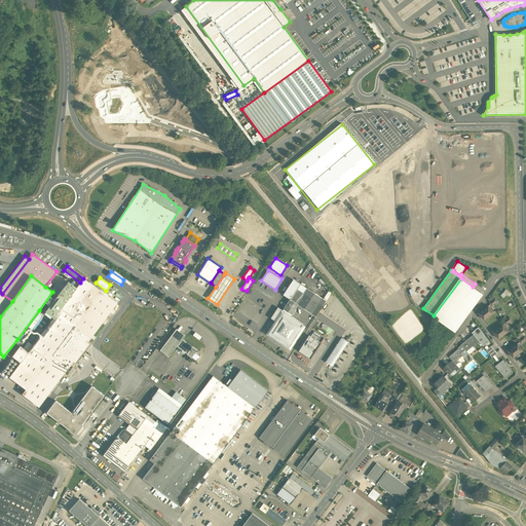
[(117,303),(83,278),(53,317),(28,351),(21,362),(9,377),(26,388),(22,393),(39,406),(69,367),(52,354),(74,326),(90,338),(117,303)]
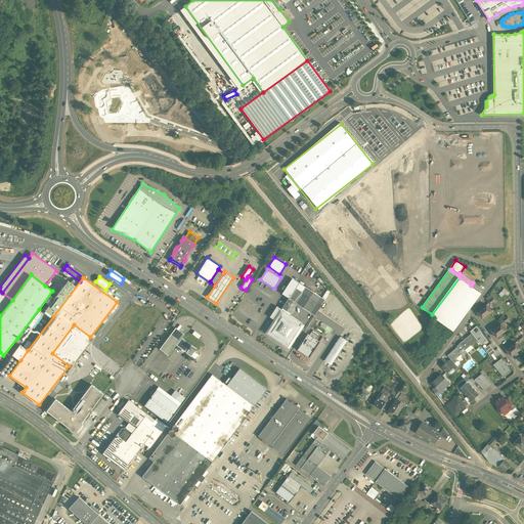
[(471,286),(460,277),(432,314),(451,330),(479,292),(471,286)]
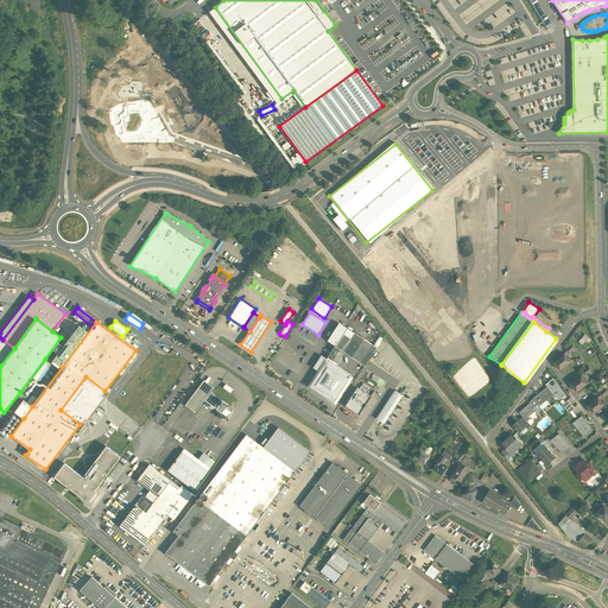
[(354,333),(339,323),(327,341),(335,346),(335,347),(343,334),(350,339),(354,333)]
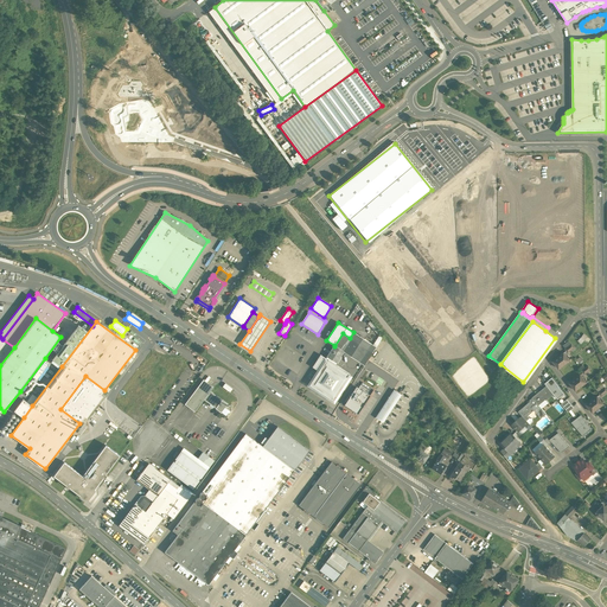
[(78,325),(52,359),(62,366),(88,332),(78,325)]
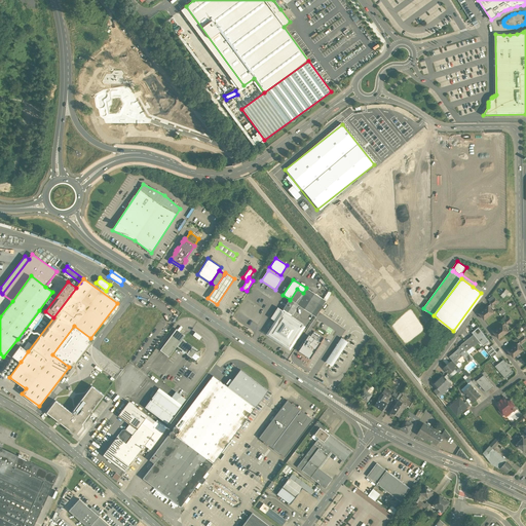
[(117,292),(110,287),(107,290),(114,295),(117,292)]
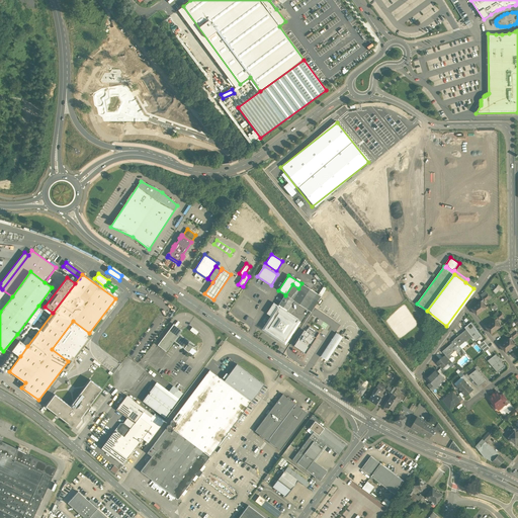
[(301,283),(298,288),(292,284),(285,295),(293,299),(293,300),(311,312),(321,296),(301,283)]
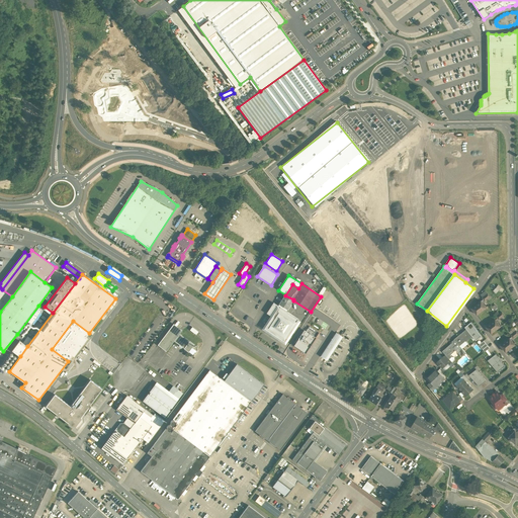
[(494,291),(497,293),(502,286),(499,284),(494,291)]
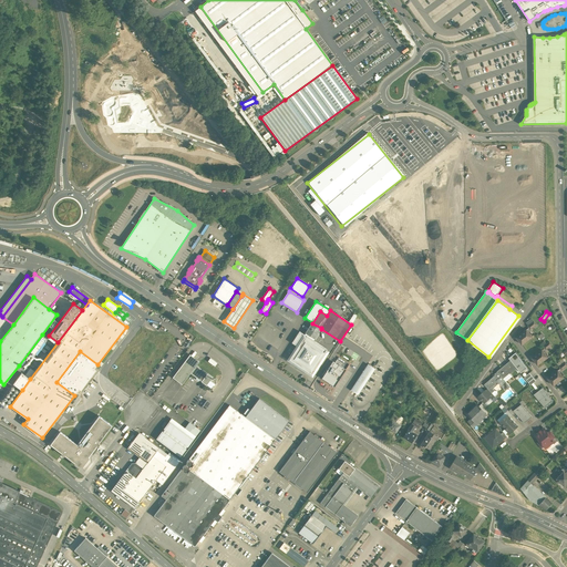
[(0,341),(13,325),(2,317),(0,315),(0,341)]
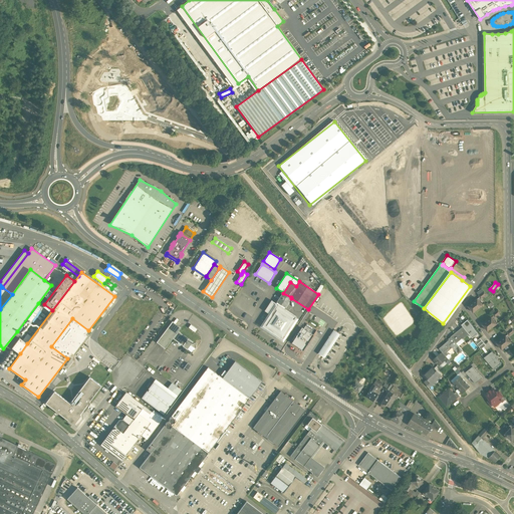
[(283,293),(283,292),(277,302),(280,304),(279,305),(285,309),(289,302),(288,302),(291,298),(291,297),(283,293)]
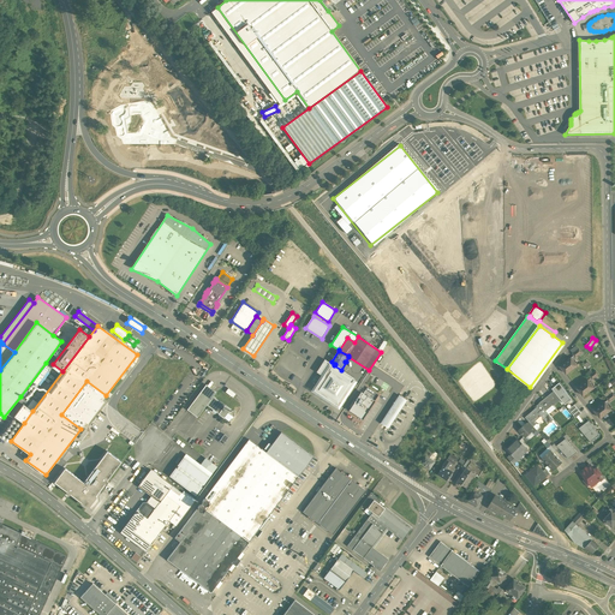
[(578,365),(571,358),(560,366),(566,374),(578,365)]
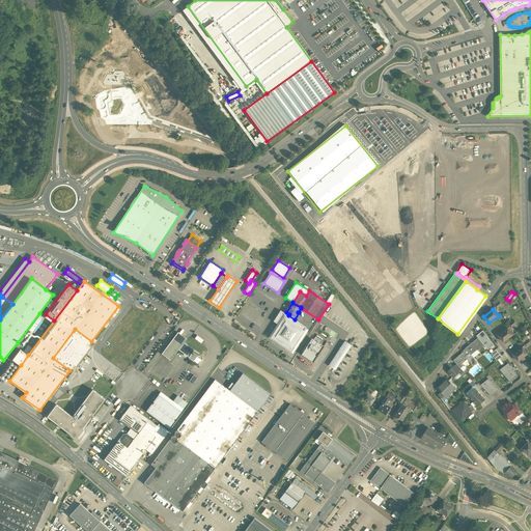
[(280,310),(273,322),(279,325),(286,314),(280,310)]
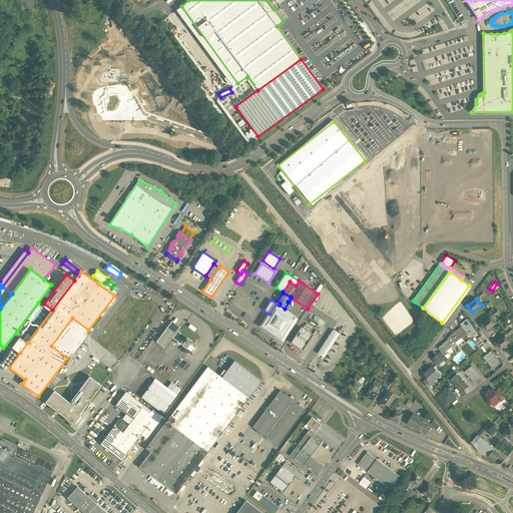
[(38,303),(17,331),(22,335),(43,306),(38,303)]
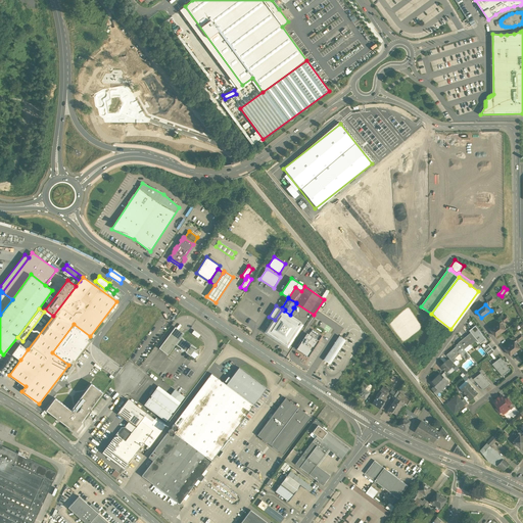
[(284,311),(282,310),(275,320),(276,321),(273,325),(269,330),(276,335),(275,337),(276,338),(278,339),(279,340),(280,338),(287,342),(291,337),(301,322),(284,311)]
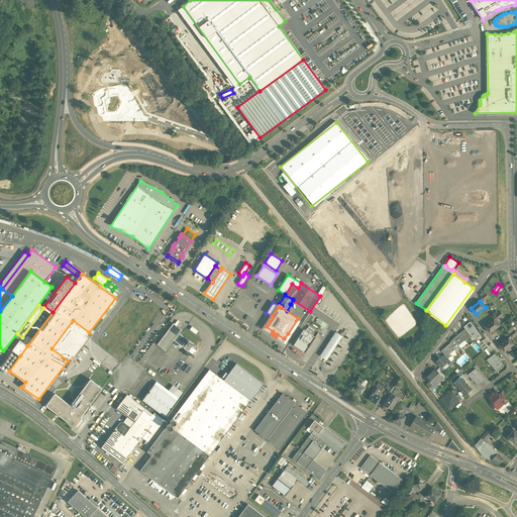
[(500,326),(495,319),(485,326),(491,333),(500,326)]
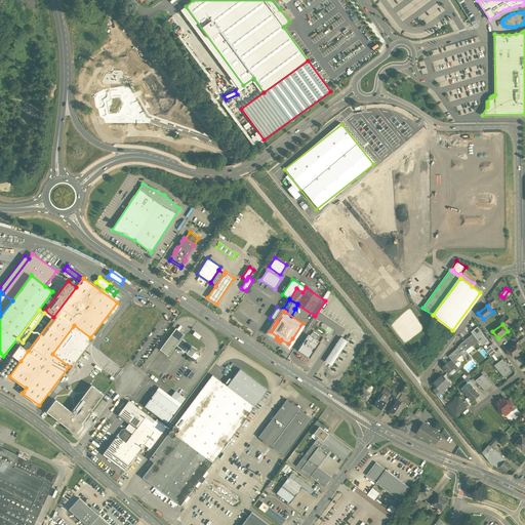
[(74,325),(52,354),(69,366),(73,360),(75,361),(89,342),(87,341),(90,337),(74,325)]
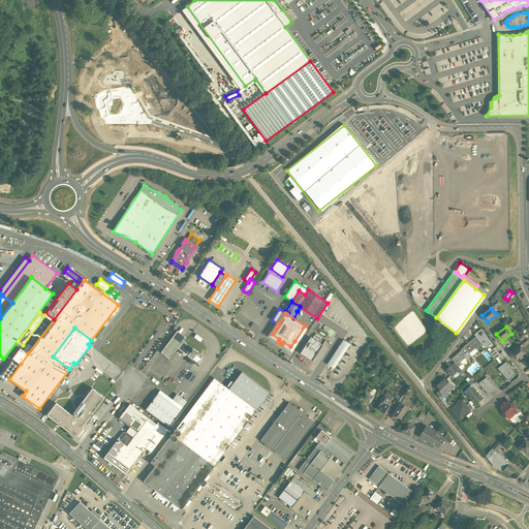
[(475,335),(476,336),(483,344),(486,348),(492,343),(481,330),(475,335)]
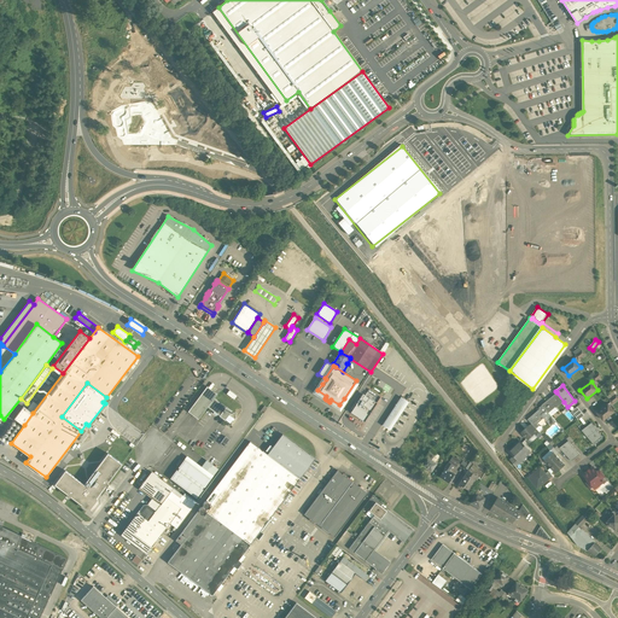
[(207,388),(188,412),(198,419),(208,407),(214,398),(216,395),(207,388)]
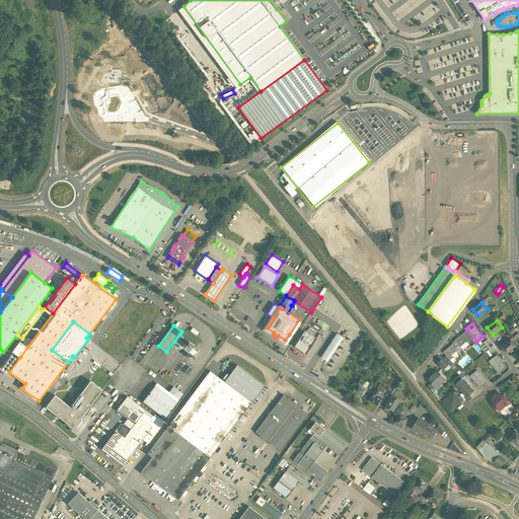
[(467,329),(455,340),(456,342),(460,347),(466,342),(467,343),(473,338),(467,329)]
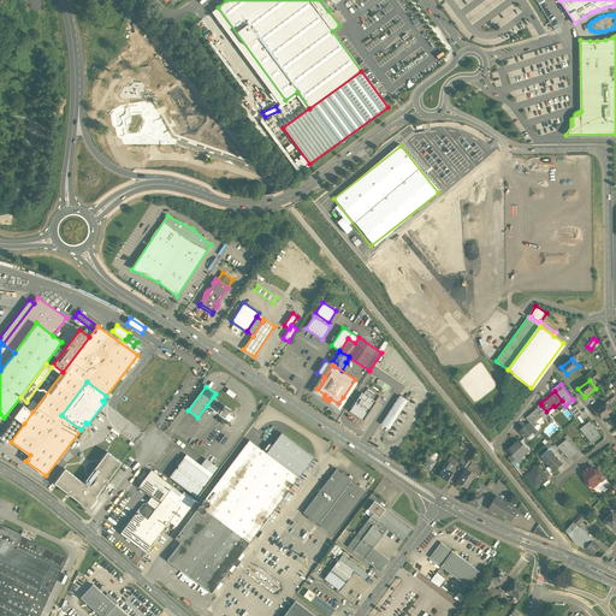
[(363,394),(362,392),(349,412),(363,421),(375,402),(369,398),(363,394)]
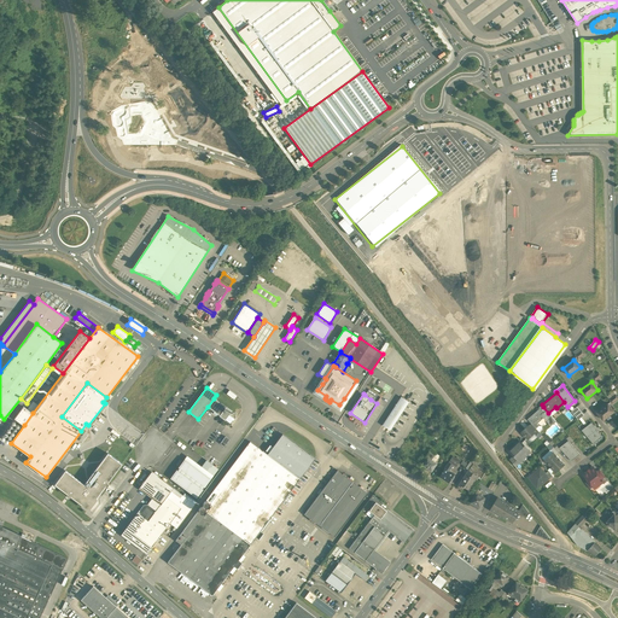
[(404,400),(401,397),(383,425),(386,429),(390,430),(408,402),(404,400)]
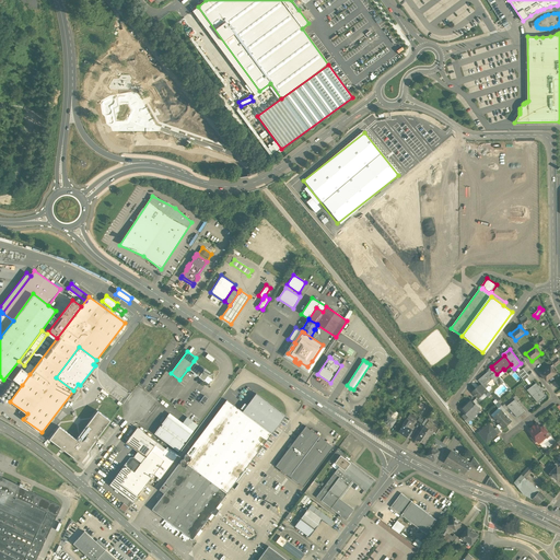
[(205,370),(194,361),(188,369),(199,377),(203,381),(210,373),(205,369),(205,370)]
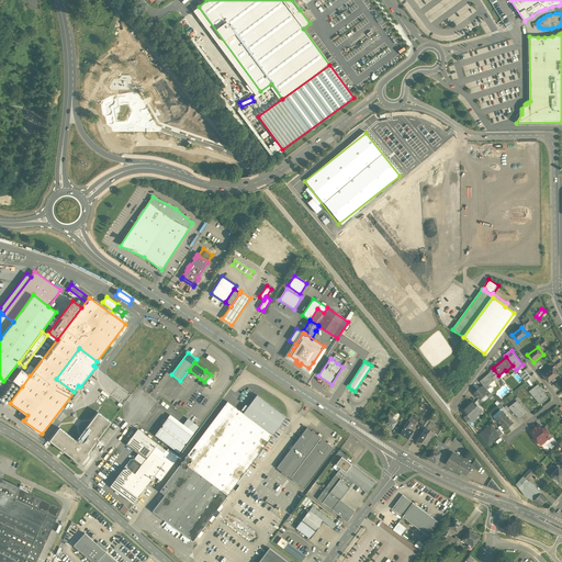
[(553,367),(543,374),(549,382),(559,374),(553,367)]
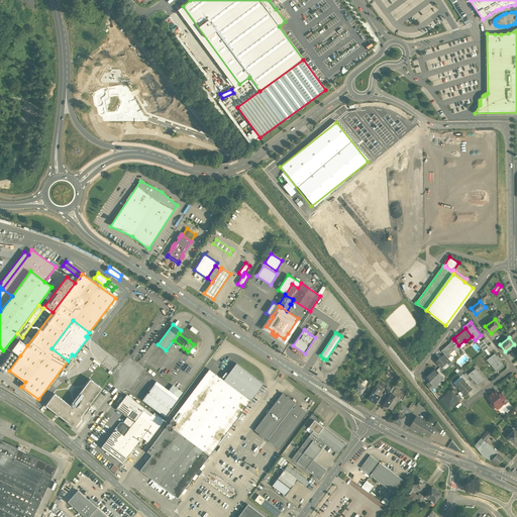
[(19,340),(12,350),(20,355),(27,345),(19,340)]
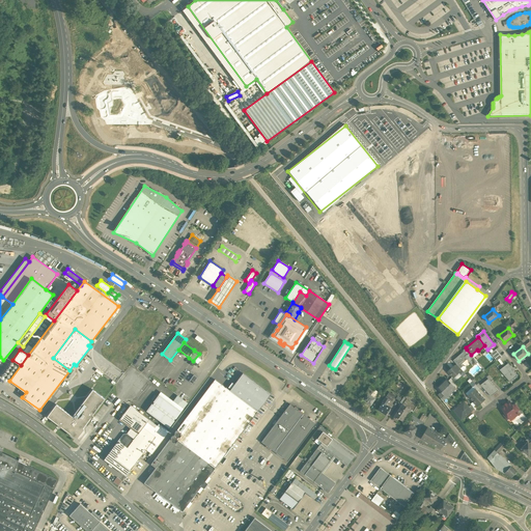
[(464,351),(453,360),(456,364),(460,368),(463,366),(462,364),(468,359),(473,366),(478,362),(471,355),(467,350),(464,352),(464,351)]
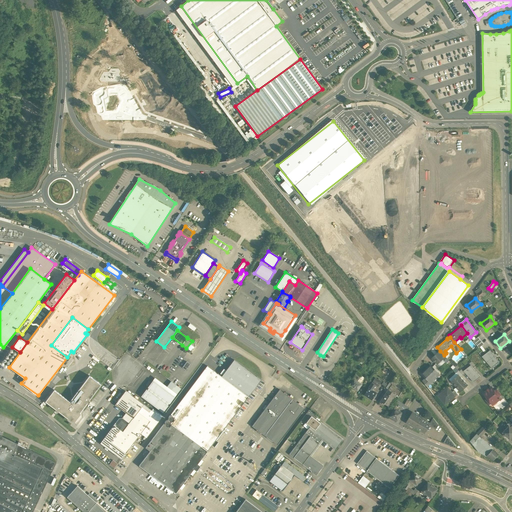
[(17,352),(11,347),(4,356),(11,361),(17,352)]
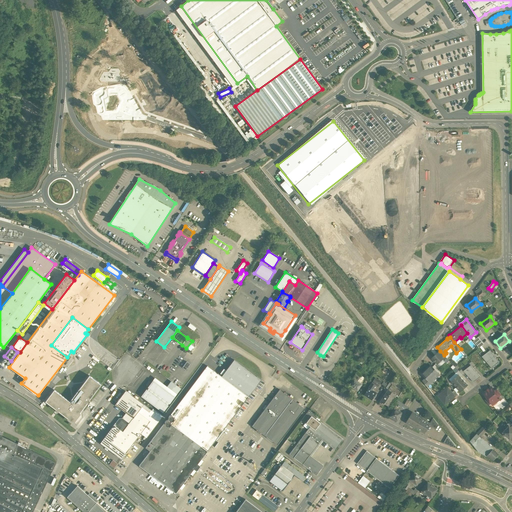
[(440,351),(438,353),(438,352),(432,358),(438,364),(443,359),(445,361),(447,358),(444,355),(440,351)]
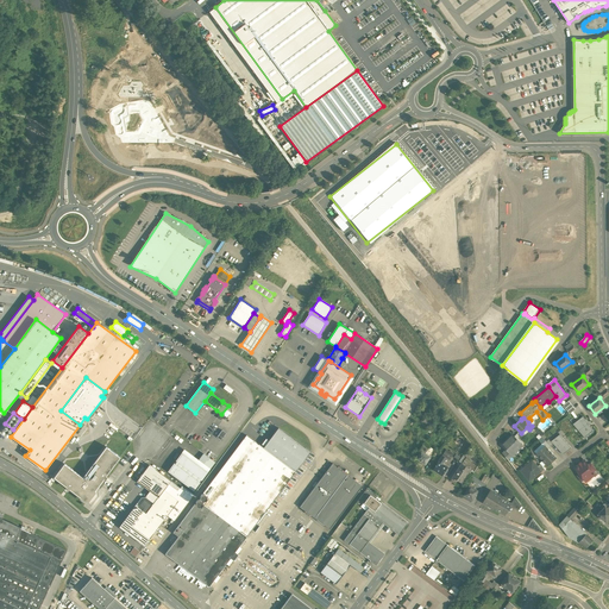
[(589,424),(583,418),(573,425),(579,432),(589,424)]
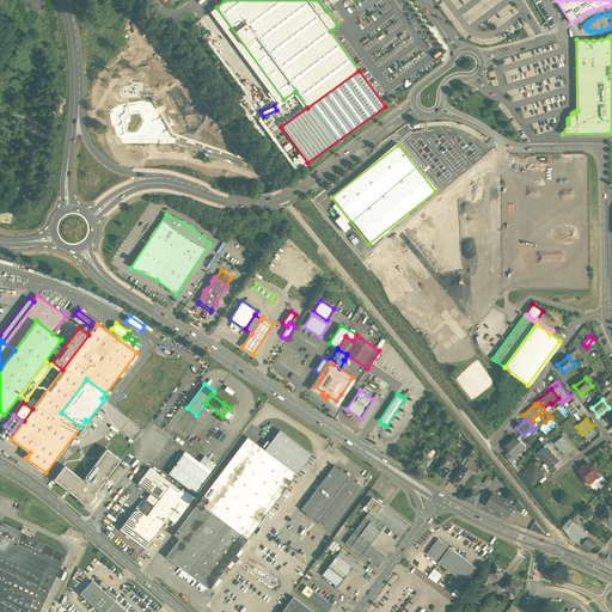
[(597,433),(592,426),(582,434),(588,440),(597,433)]
